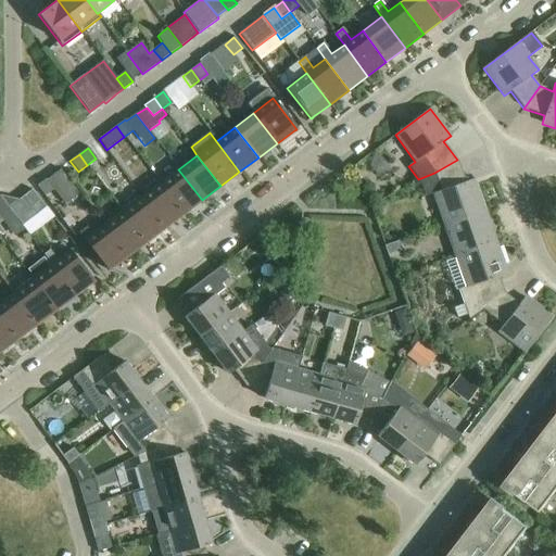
[(432,193),(444,226),(484,211),(474,179),(466,182),(457,160),(434,173),(441,191),(432,193)]
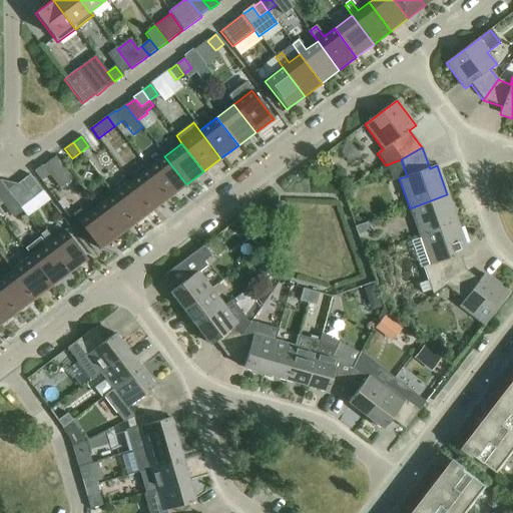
[(164,156),(147,169),(169,197),(186,184),(164,156)]
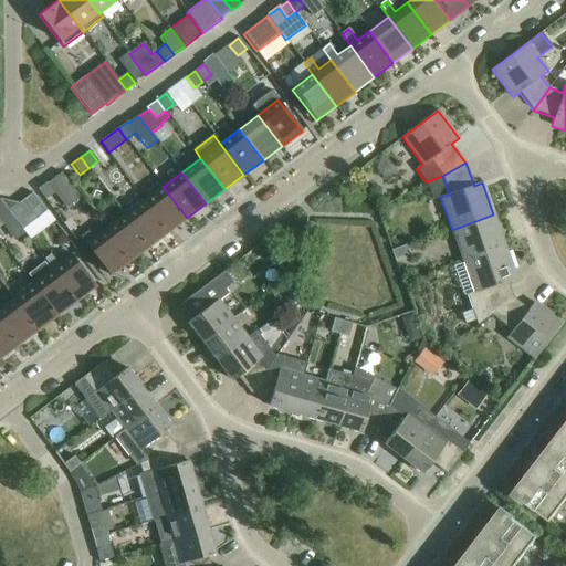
[(54,194),(66,209),(80,198),(61,174),(48,185),(45,182),(37,189),(45,200),(54,194)]
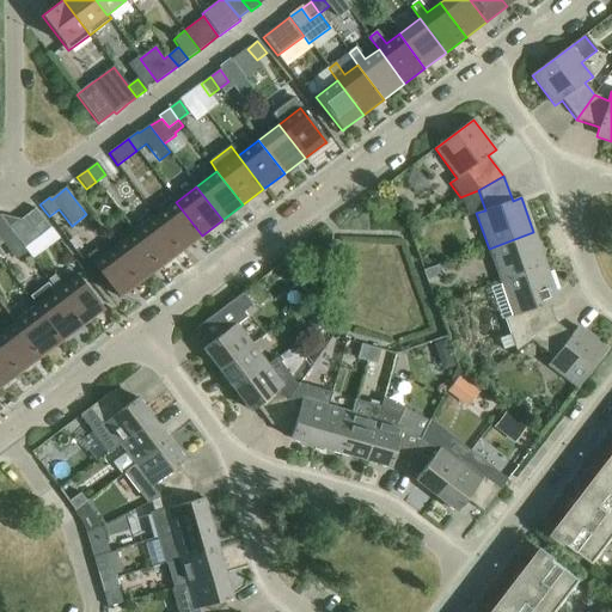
[(176,202),(155,218),(181,251),(202,236),(176,202)]
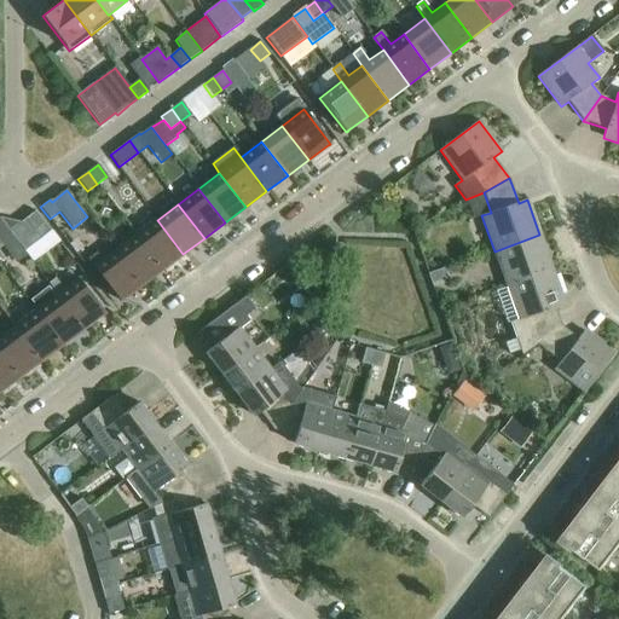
[(25,219),(40,239),(51,232),(35,212),(25,219)]
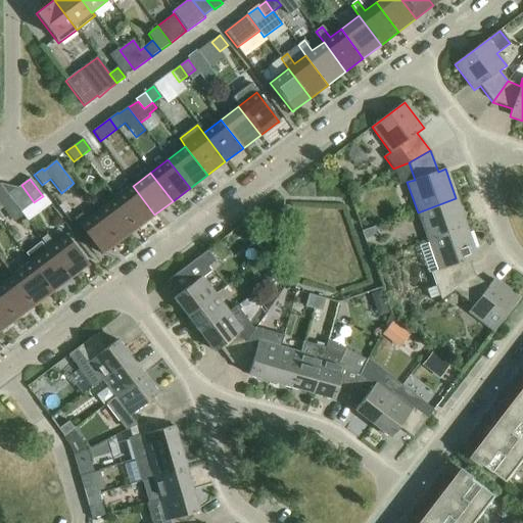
[(0,205),(13,223),(22,216),(0,186),(0,205)]
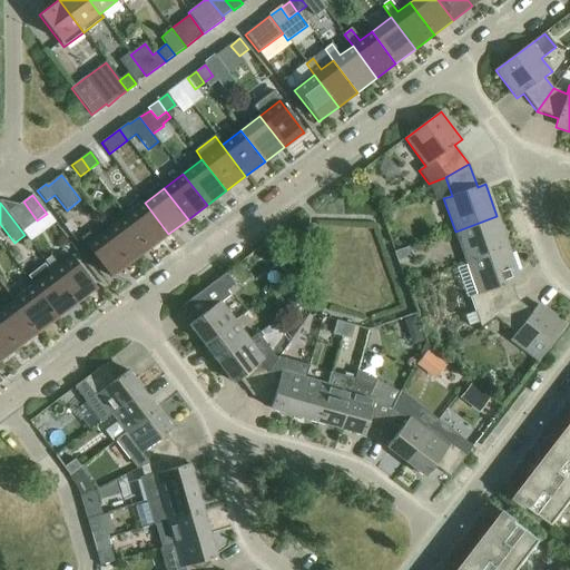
[(145,203),(126,217),(149,248),(168,234),(145,203)]
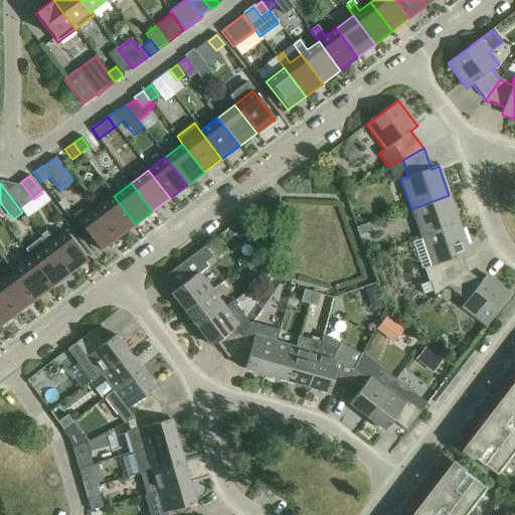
[(411,209),(421,237),(459,224),(449,195),(411,209)]
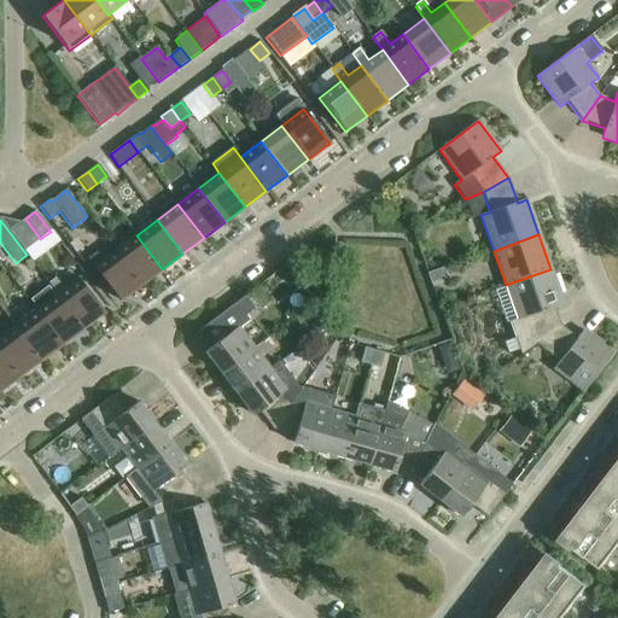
[(136,235),(115,251),(141,285),(162,269),(136,235)]
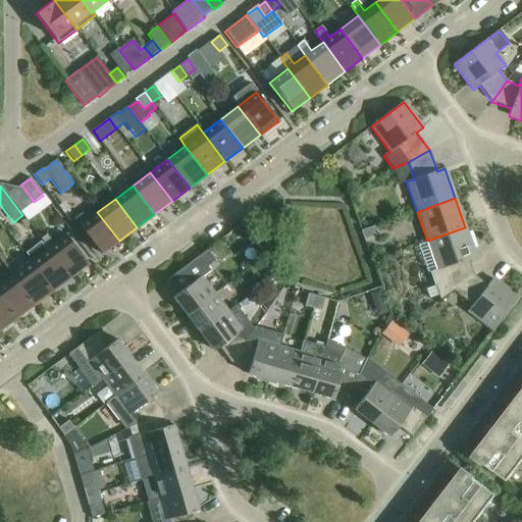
[(119,241),(97,212),(86,220),(81,213),(73,218),(101,255),(103,254),(103,253),(119,241)]
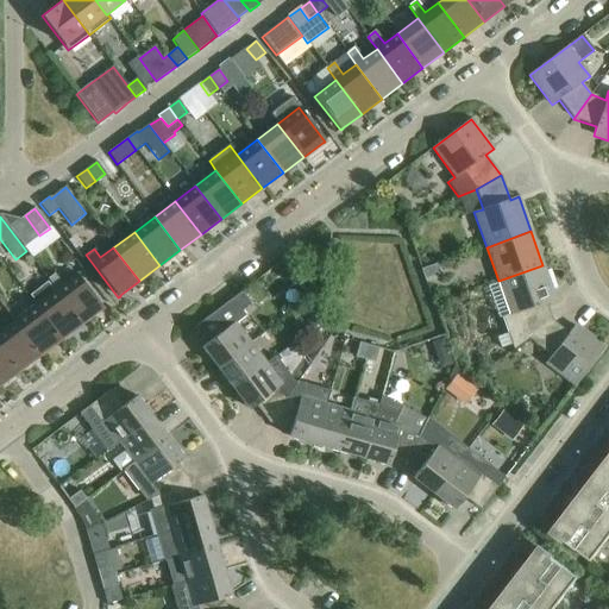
[(421,270),(425,280),(440,274),(437,264),(421,270)]
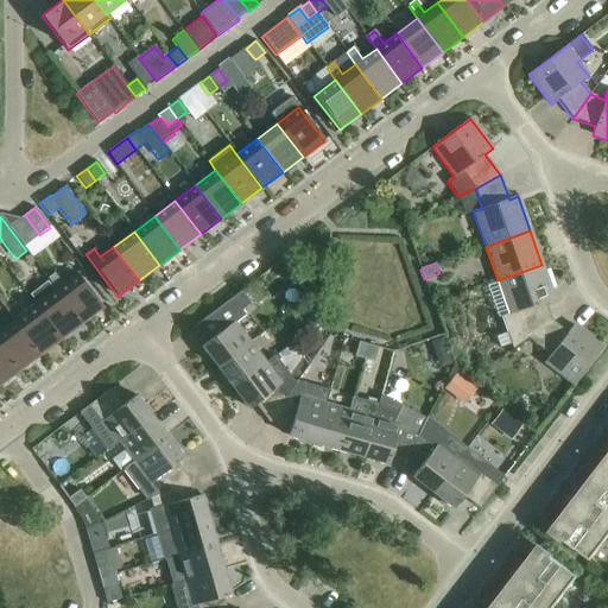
[(512,349),(529,339),(552,321),(545,303),(555,299),(542,265),(498,280),(508,314),(501,317),(507,334),(496,337),(500,348),(511,344),(512,349)]
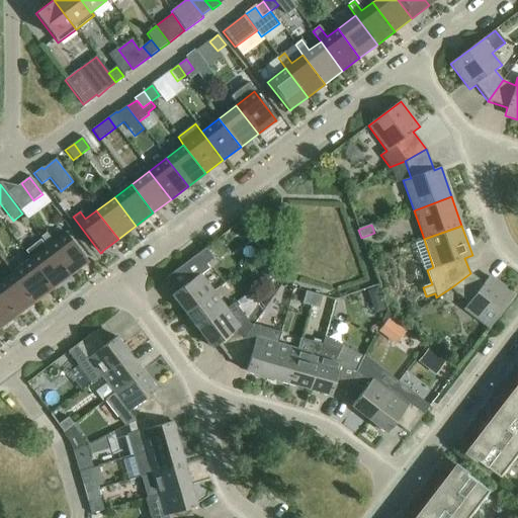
[(48,247),(69,276),(85,264),(86,264),(87,263),(66,234),(54,243),(46,233),(40,237),(48,247)]
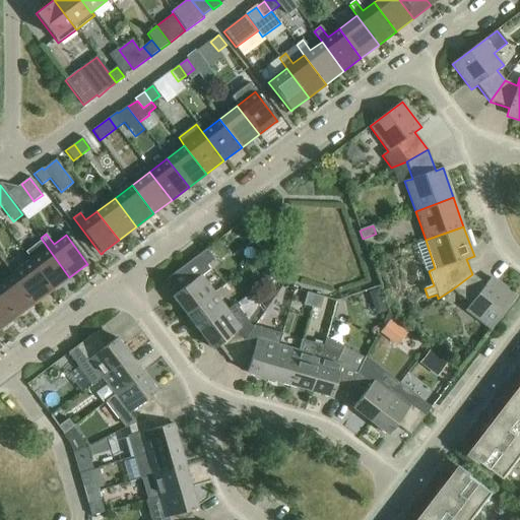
[(48,248),(29,261),(52,290),(69,277),(48,248)]
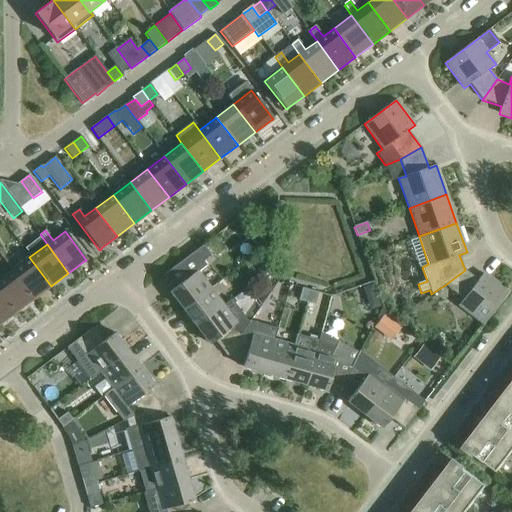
[(170,292),(183,310),(210,289),(198,272),(206,265),(203,261),(210,255),(203,245),(163,276),(173,289),(170,292)]
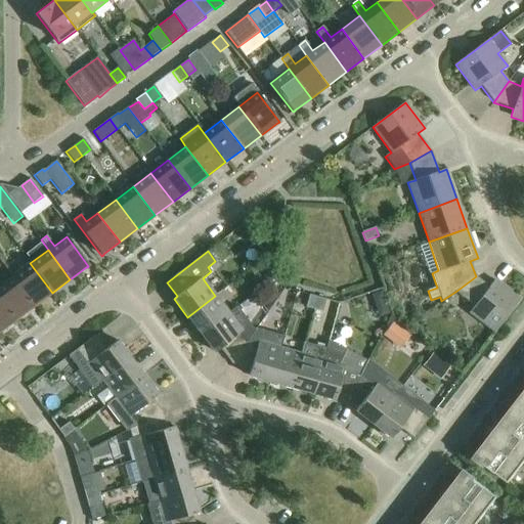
[(30,263),(12,276),(35,306),(52,293),(30,263)]
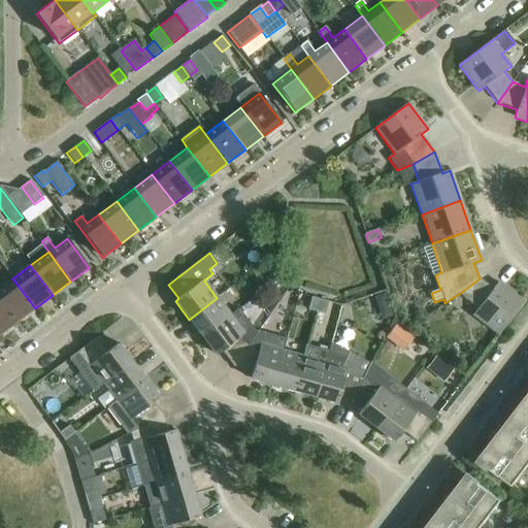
[(275,270),(265,278),(271,285),(282,277),(275,270)]
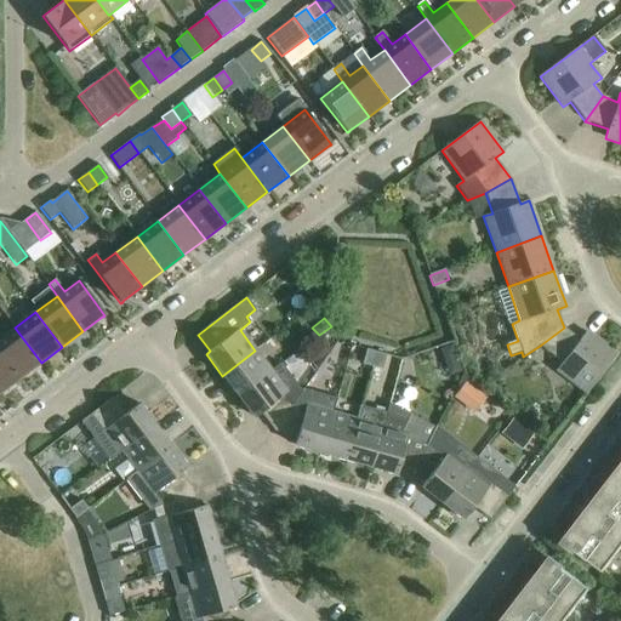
[(15,328),(0,339),(0,351),(20,379),(41,363),(15,328)]
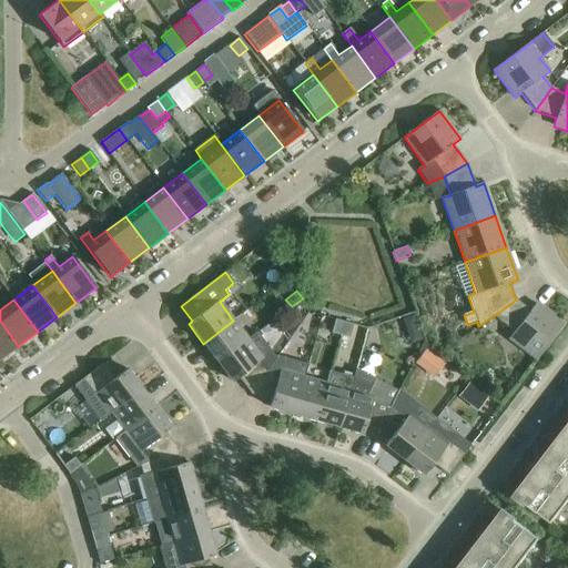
[(508,340),(536,361),(564,325),(535,304),(530,311),(516,300),(494,316),(514,332),(508,340)]
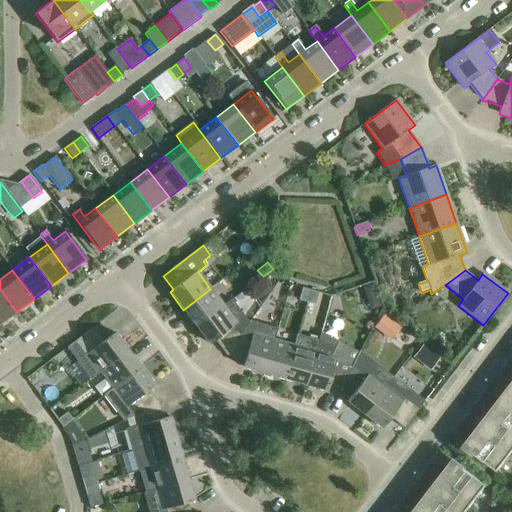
[(0,289),(0,324),(16,312),(0,289)]
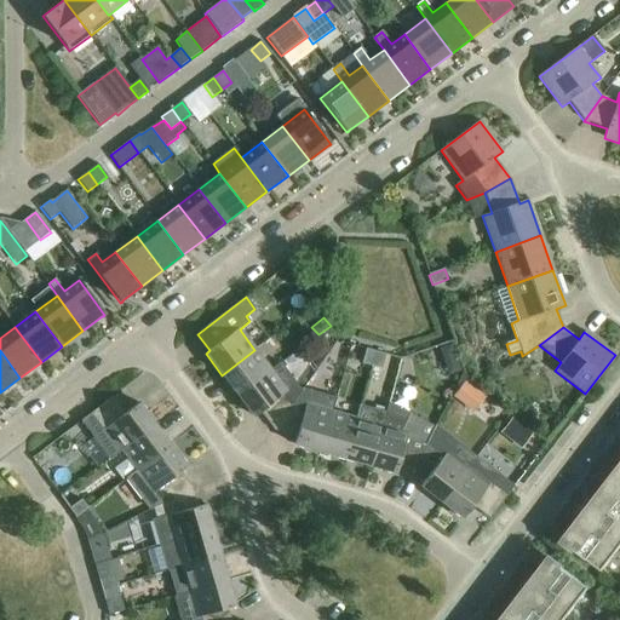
[(222,375),(237,396),(270,371),(254,350),(222,375)]
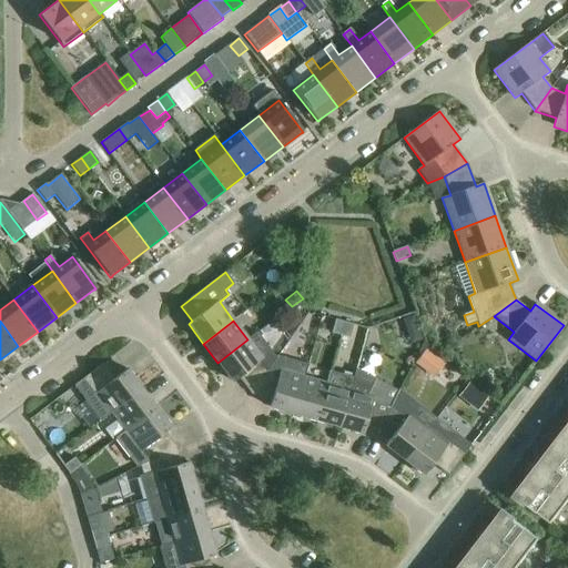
[(331,334),(340,336),(344,323),(335,321),(331,334)]
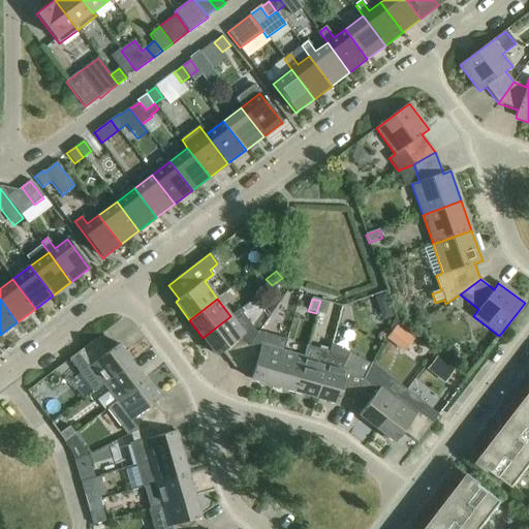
[(320,301),(316,313),(325,315),(329,303),(320,301)]
